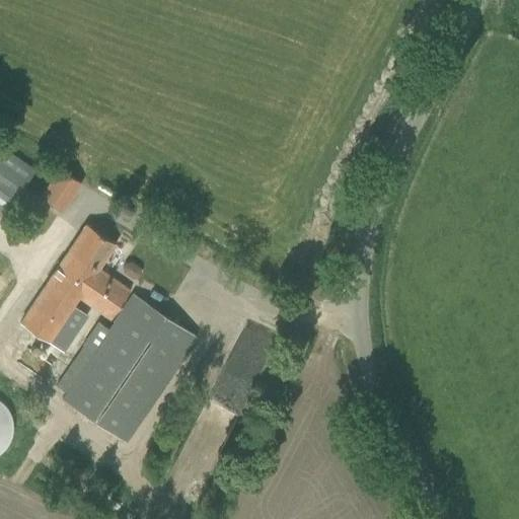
[(0,147),(0,215),(2,217),(33,170),(0,147)]
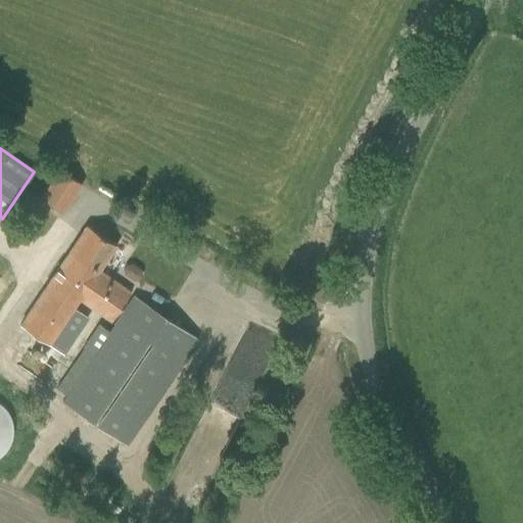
[(61,214),(83,185),(61,170),(40,198),(61,214)]
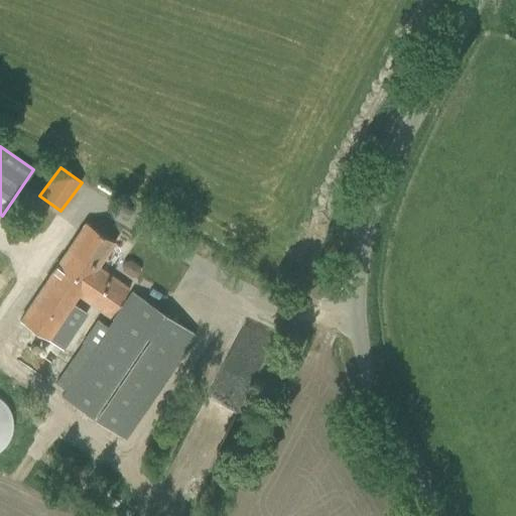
[(86,223),(30,302),(19,319),(62,350),(77,329),(63,319),(79,297),(108,318),(129,288),(97,267),(114,242),(86,223)]
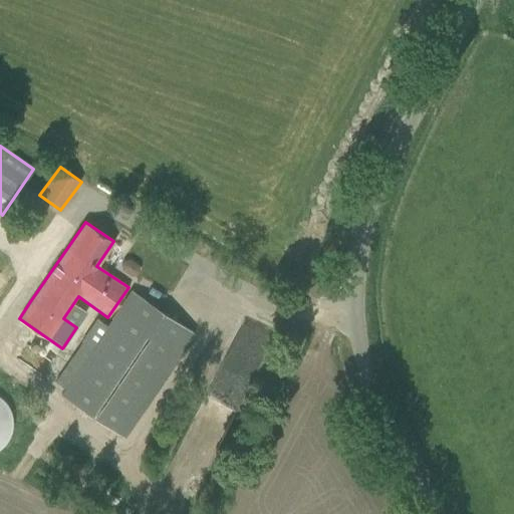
[(133,290),(92,349),(82,342),(55,382),(65,390),(61,397),(123,438),(194,332),(133,290)]
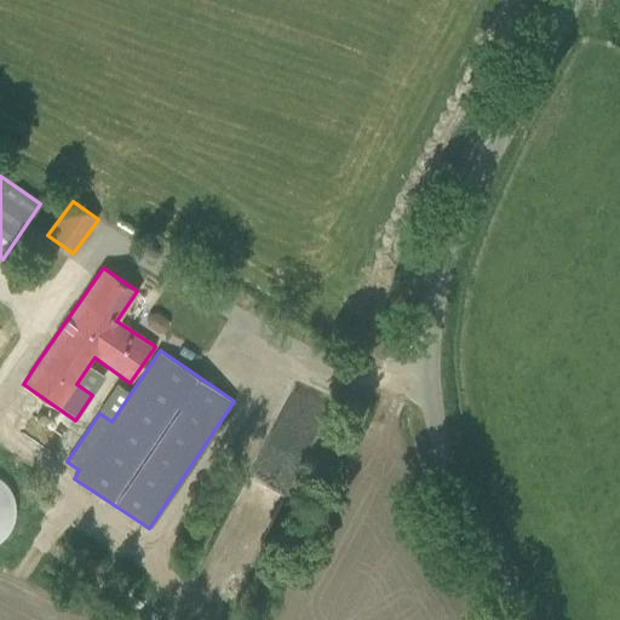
[(288,384),(257,468),(294,482),(327,399),(288,384)]
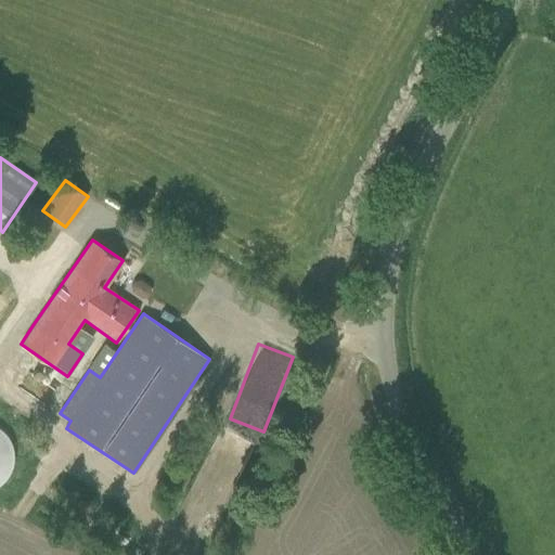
[(0,480),(16,473),(0,437),(0,480)]
